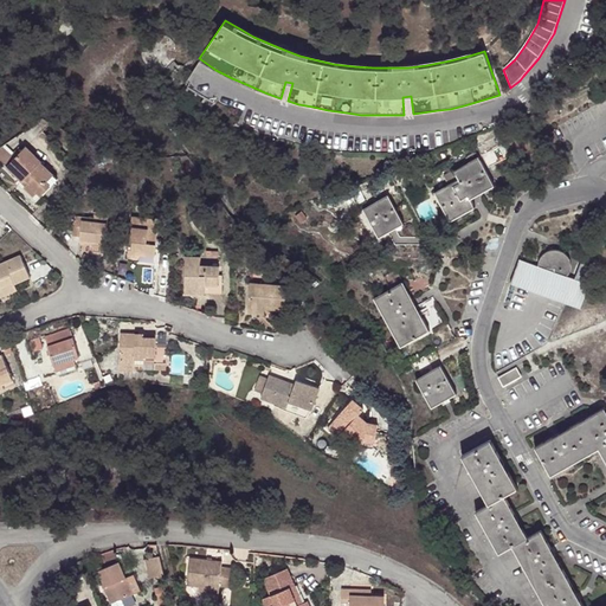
[(47,180),(53,173),(42,161),(43,160),(26,147),(17,158),(7,166),(23,180),(25,178),(28,181),(25,186),(34,195),(38,191),(43,195),(51,185),(47,180)]
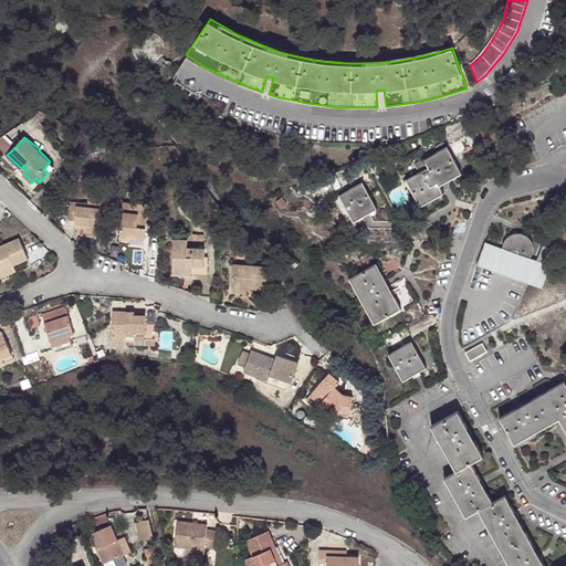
[(16,147),(6,138),(0,142),(0,149),(7,155),(16,147)]
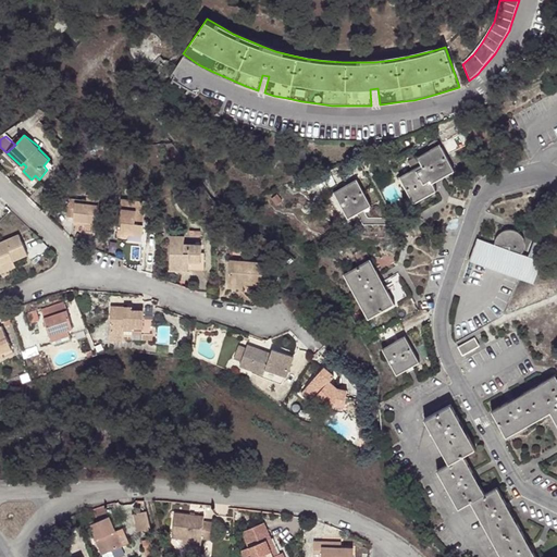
[(455,173),(440,146),(417,159),(421,166),(399,178),(413,206),(437,192),(434,185),(455,173)]
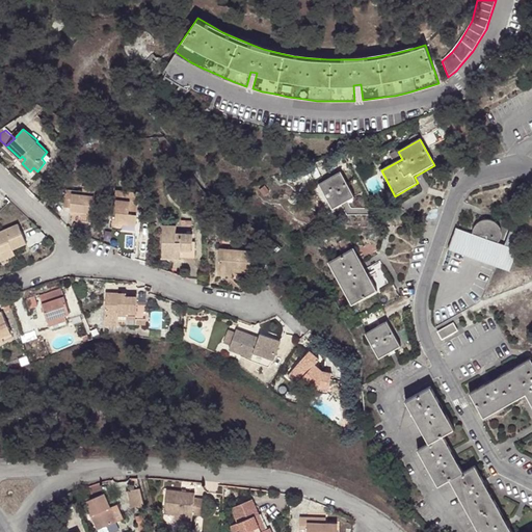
[(356,197),(342,173),(320,185),(335,210),(356,197)]
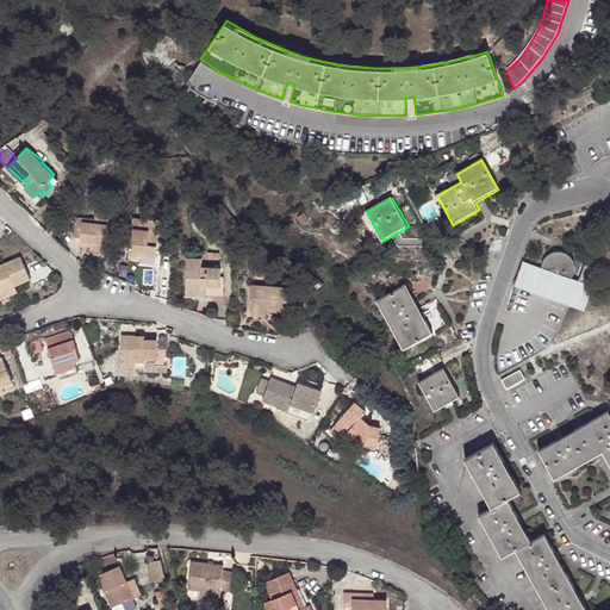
[(94,216),(94,219),(94,225),(107,226),(109,217),(94,216)]
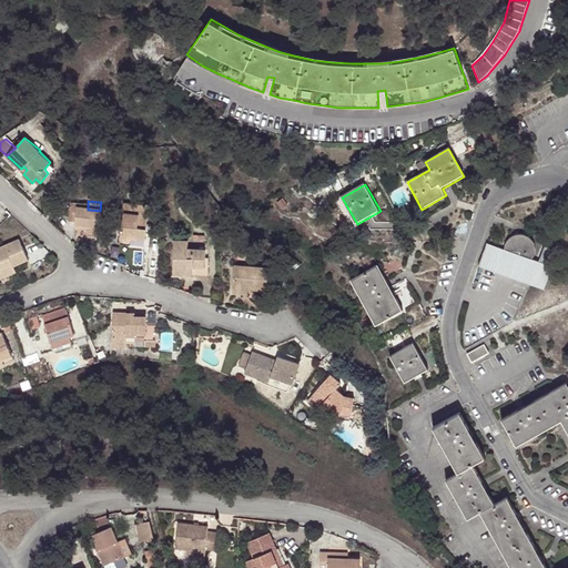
[(84,227),(85,231),(99,233),(100,211),(88,210),(88,204),(69,203),(68,222),(74,222),(74,226),(84,227)]
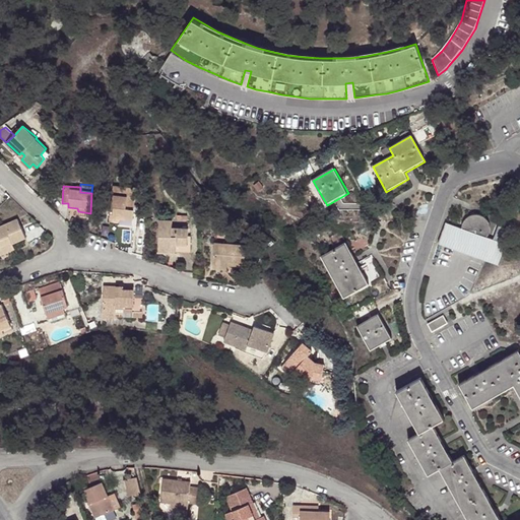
[(110,226),(120,228),(120,221),(132,222),(134,198),(132,198),(132,190),(113,188),(110,226)]
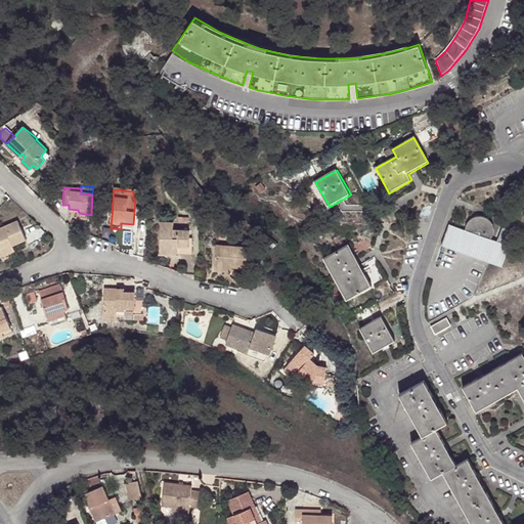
[(466,225),(466,227),(479,230),(480,232),(467,232),(466,229),(450,224),(442,246),(503,267),(511,246),(491,238),(492,235),(493,232),(493,230),(493,225),(491,221),(487,218),(483,217),(481,216),(478,216),(473,218),(469,221),(466,225)]
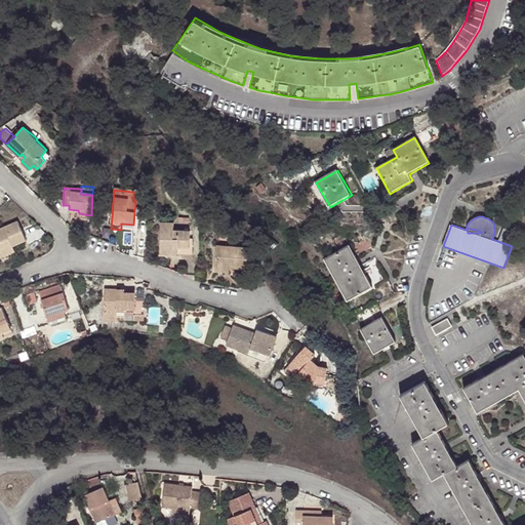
[(13,248),(27,241),(16,223),(0,231),(0,256),(1,258),(15,251),(13,248)]
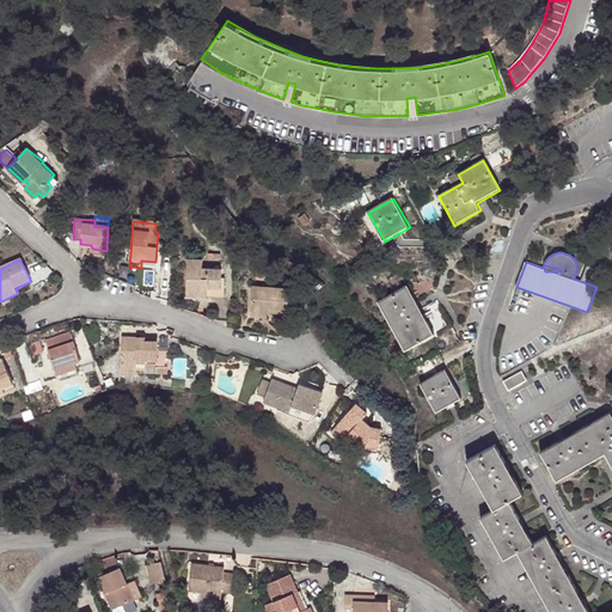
[(184,299),(206,299),(206,289),(219,291),(219,280),(220,271),(201,271),(201,261),(185,261),(184,299)]
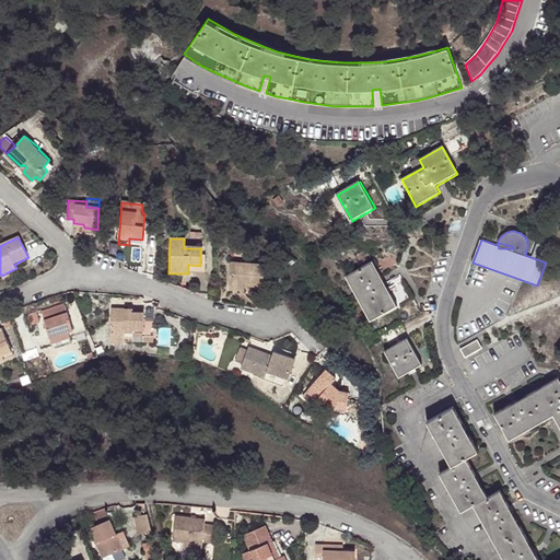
[(188,265),(188,273),(205,273),(203,257),(200,256),(200,266),(188,265)]
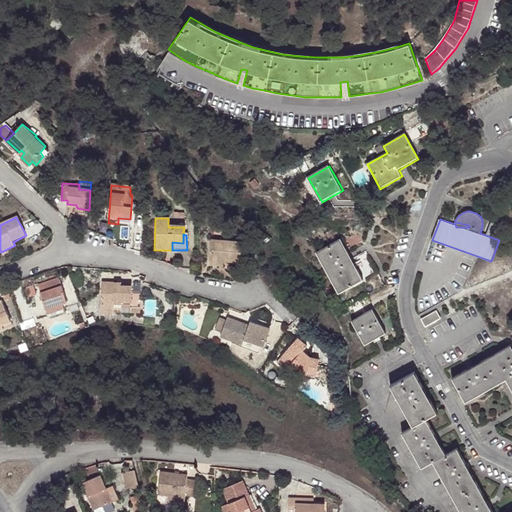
[(365,280),(342,239),(317,253),(341,294),(365,280)]
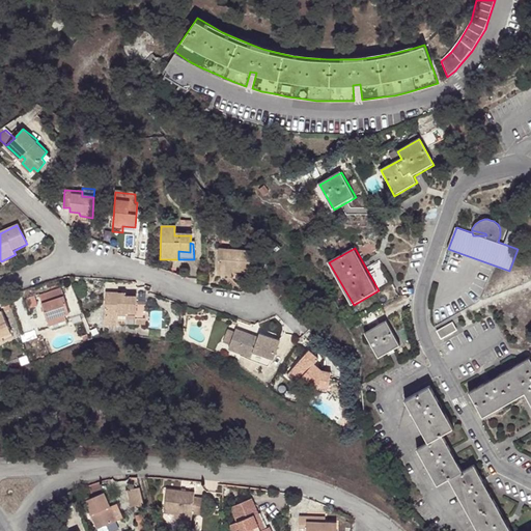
[(218,271),(233,271),(251,270),(250,249),(217,250),(218,271)]
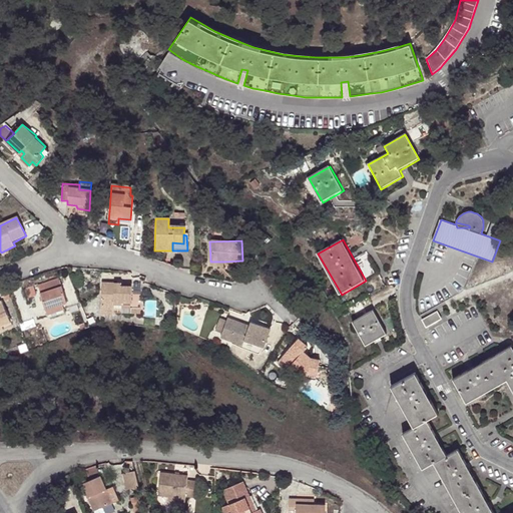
[(64,304),(68,303),(59,279),(39,286),(47,310),(50,318),(67,312),(64,304)]
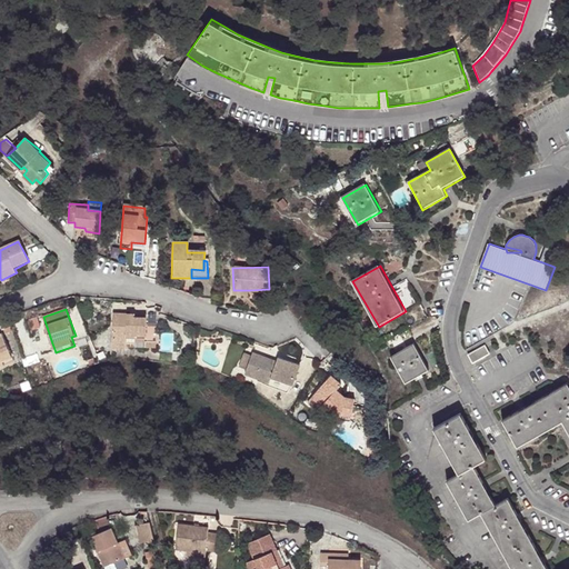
[(107,348),(139,353),(140,348),(150,349),(153,333),(142,332),(143,323),(132,322),(132,319),(110,316),(107,348)]
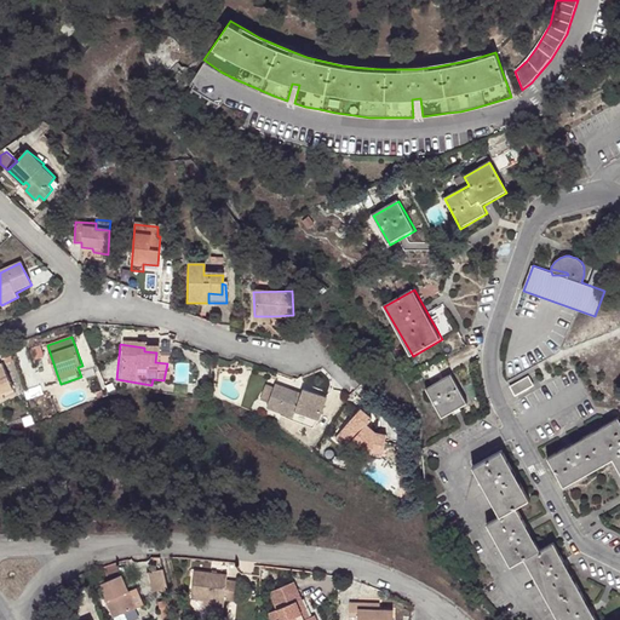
[(0,400),(4,399),(16,394),(3,367),(0,367),(0,400)]
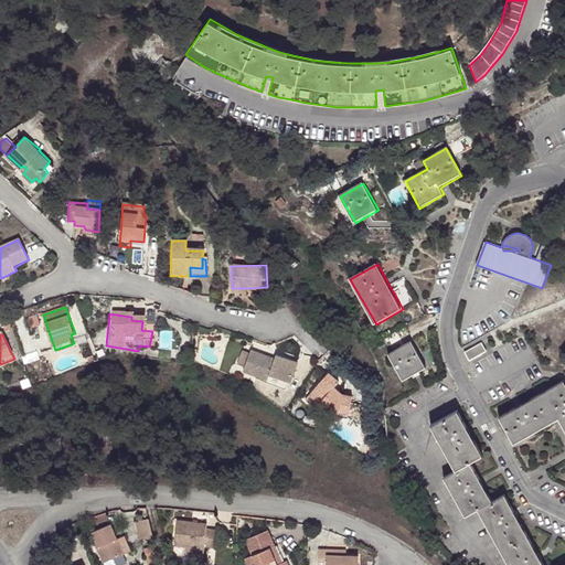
[(427,368),(414,341),(390,354),(404,381),(427,368)]
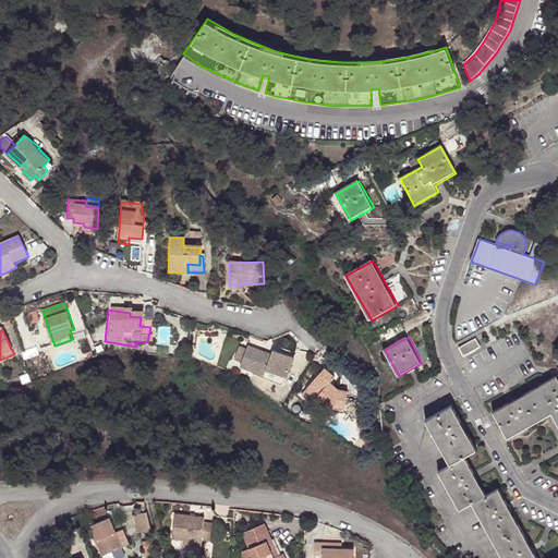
[(482,347),(477,338),(459,348),(463,356),(482,347)]
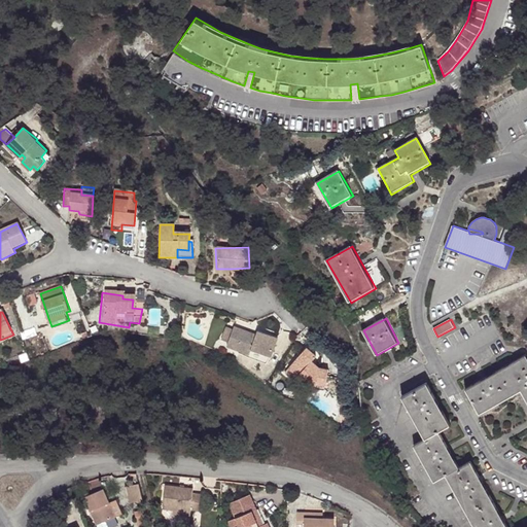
[(234,329),(226,326),(221,340),(230,343),(234,329)]
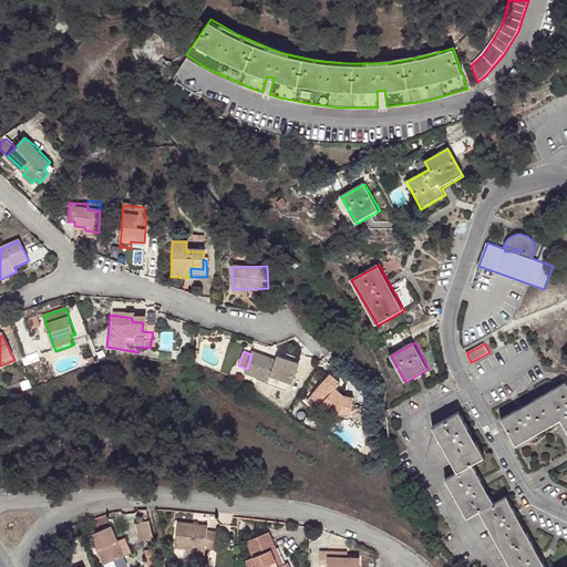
[(247,369),(246,372),(269,380),(268,384),(287,390),(291,383),(299,362),(278,354),(277,359),(253,351),(251,354),(247,369)]
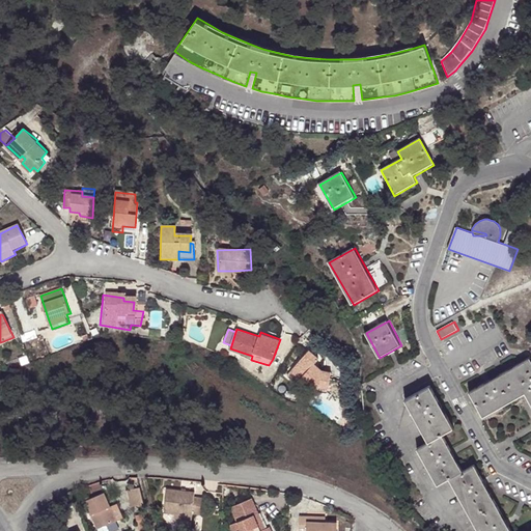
[(35,330),(21,335),(23,341),(37,336),(35,330)]
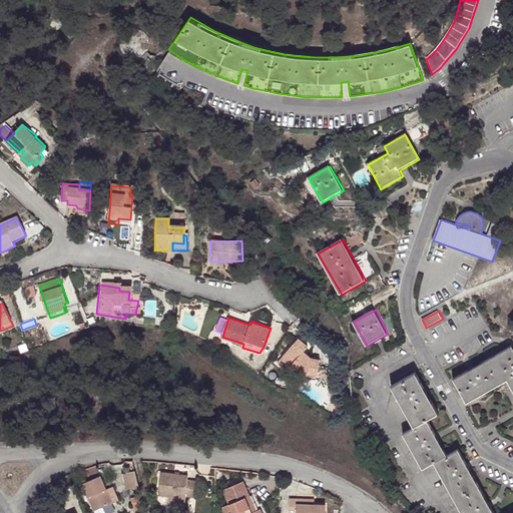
[(285,357),(303,370),(313,372),(312,376),(320,378),(324,357),(315,356),(307,349),(310,344),(300,336),(285,357)]
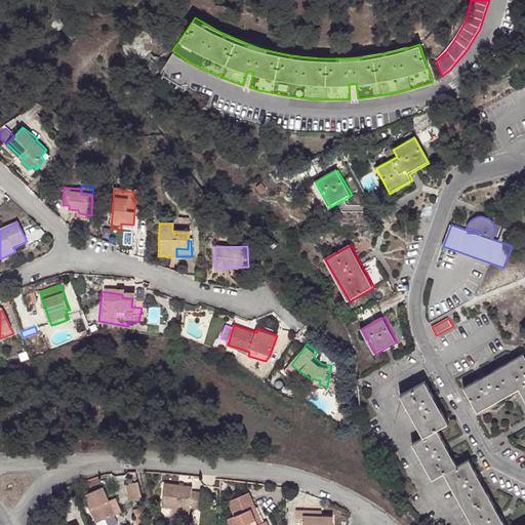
[(524,353),(524,352),(465,386),(479,410),(519,388),(524,397),(524,353)]
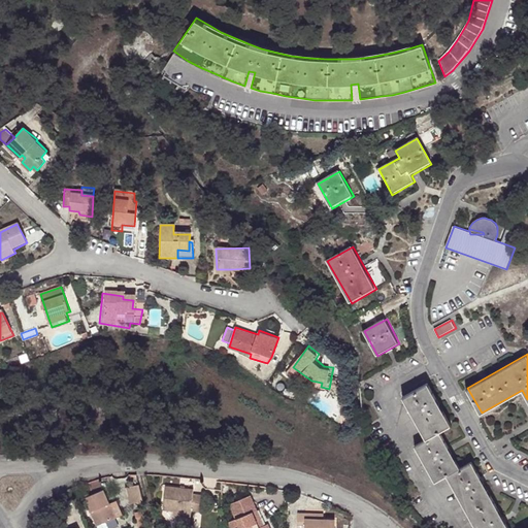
[(306,386),(311,381),(293,367),(288,373),(306,386)]
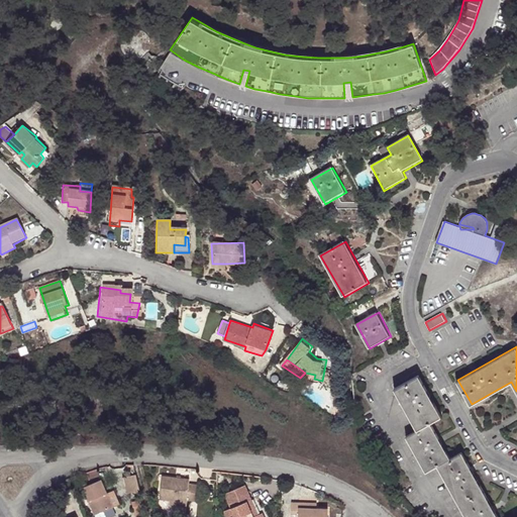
[(442,415),(419,374),(395,387),(419,428),(407,435),(426,472),(438,464),(468,516),(500,516),(462,450),(451,455),(431,421),(442,415)]
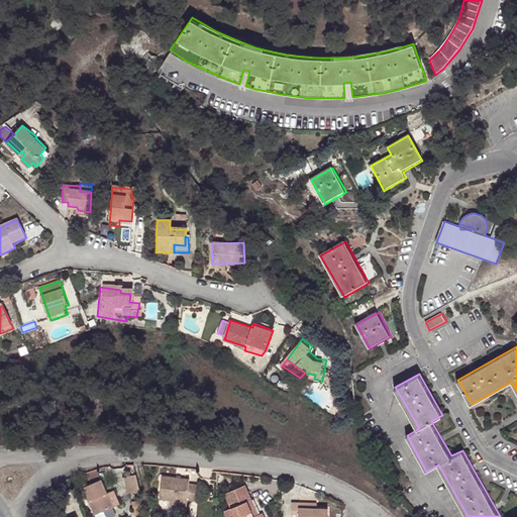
[(129,497),(142,494),(137,473),(124,477),(129,497)]
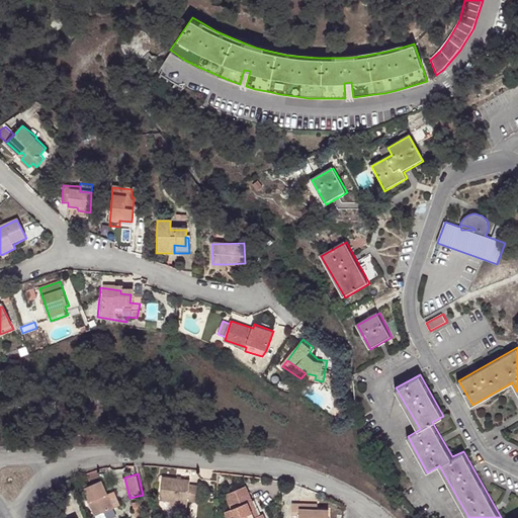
[(96,517),(118,506),(112,494),(109,495),(103,481),(85,489),(96,517)]
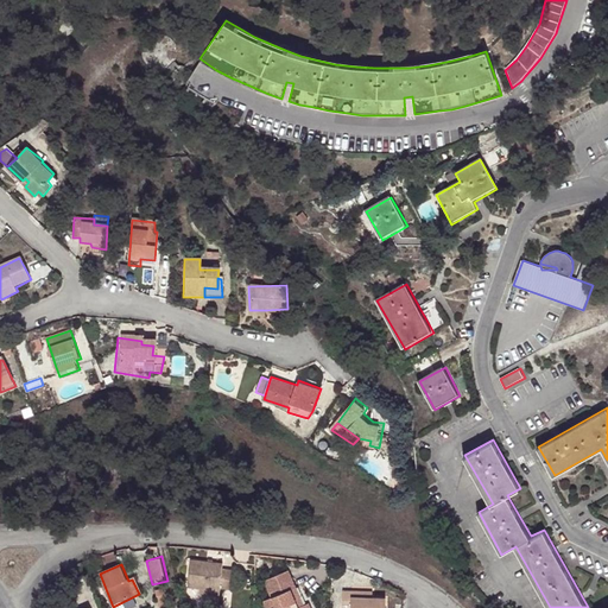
[(221,595),(229,596),(232,575),(226,574),(227,568),(192,564),(190,591),(200,593),(200,597),(221,600),(221,595)]
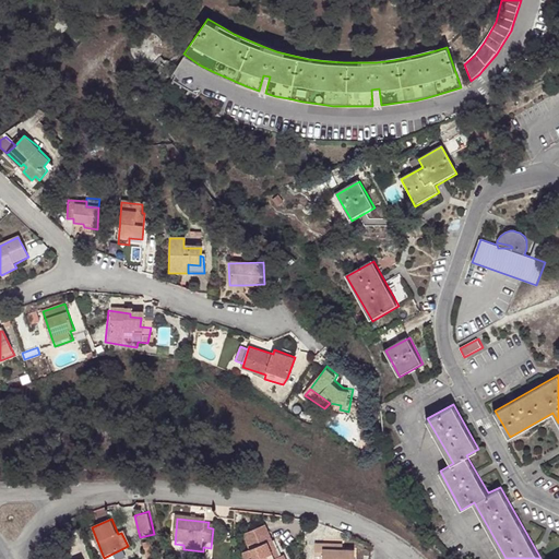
[(273,558),(268,547),(273,545),(266,530),(245,538),(251,554),(244,557),(244,558),(273,558)]
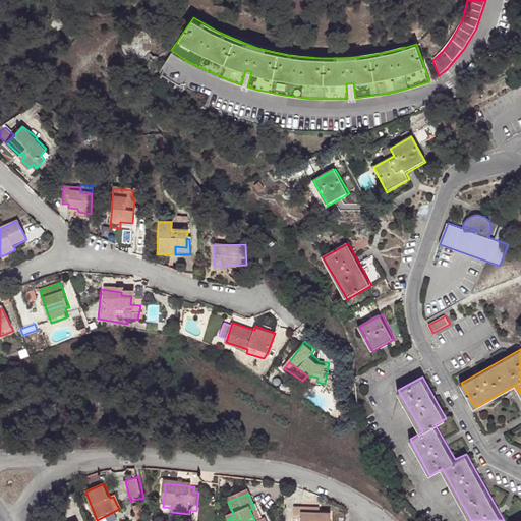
[(133,504),(135,519),(143,518),(141,503),(133,504)]
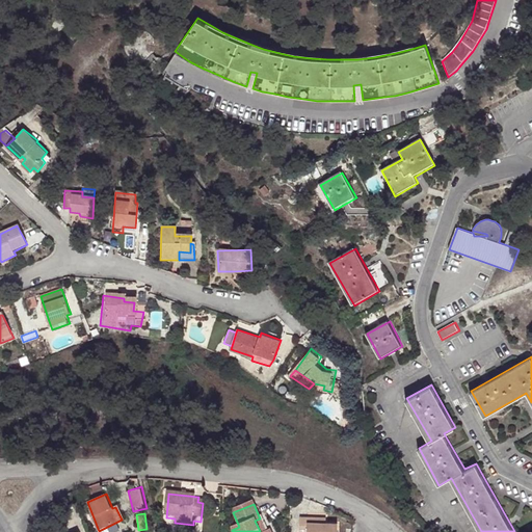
[(260,531),(265,531),(260,519),(255,521),(260,531)]
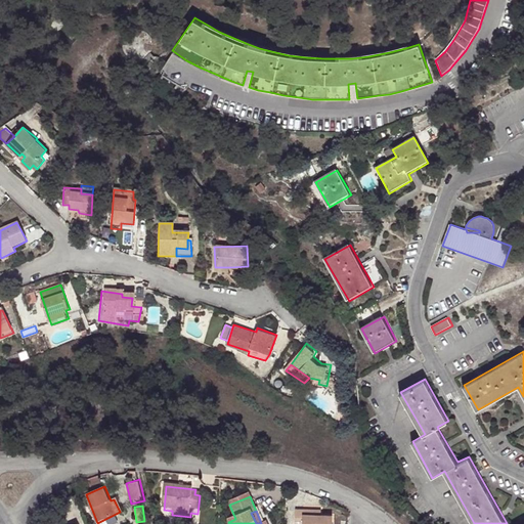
[(333,523),(334,518),(322,518),(303,517),(304,512),(296,512),(295,523),(333,523)]
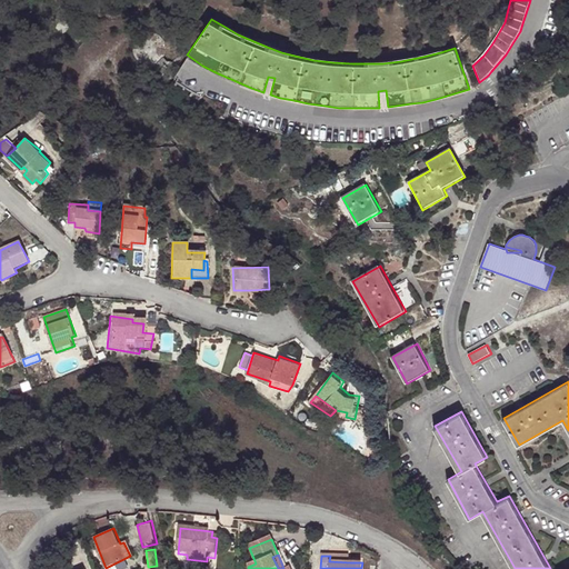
All buildings are outlined.
